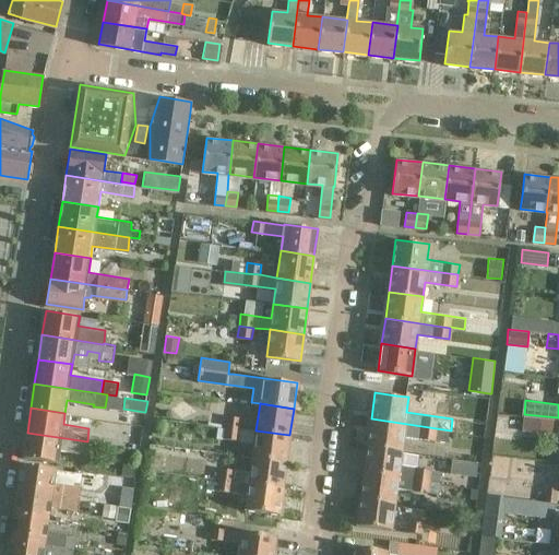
[(227,414),(225,425),(239,427),(241,416),(227,414)]
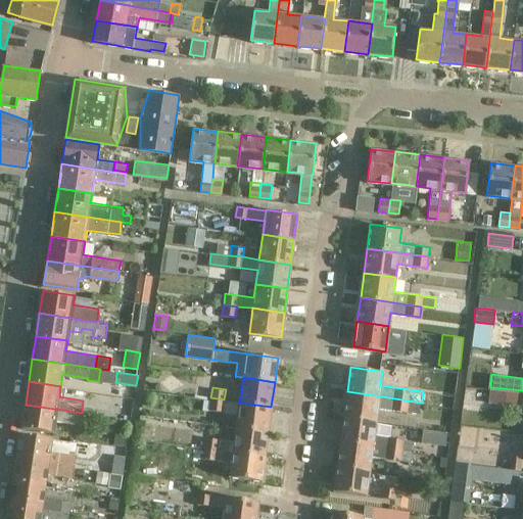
[(488,400),(522,405),(522,390),(490,387),(488,400)]
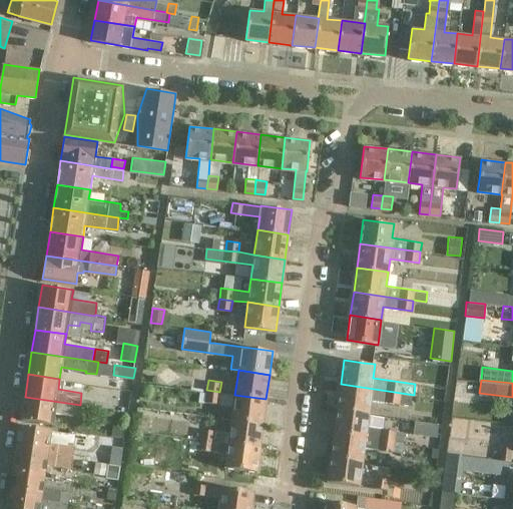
[(341,384),(338,408),(368,413),(370,399),(411,405),(412,395),(414,395),(341,384)]
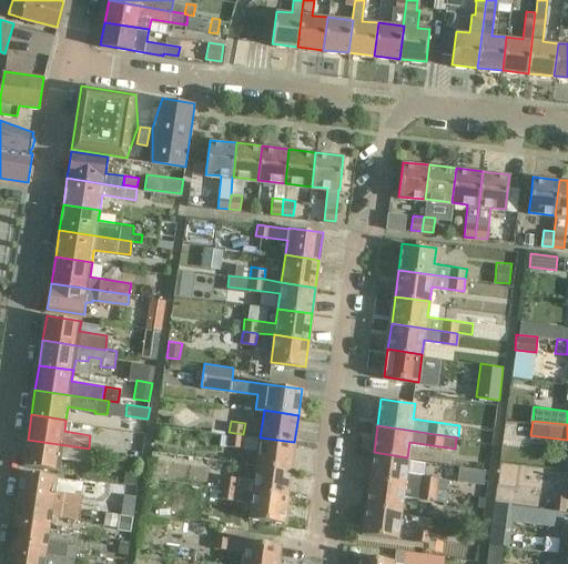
[(259,449),(256,463),(291,467),(294,442),(260,437),(243,434),(229,432),(227,444),(259,449)]
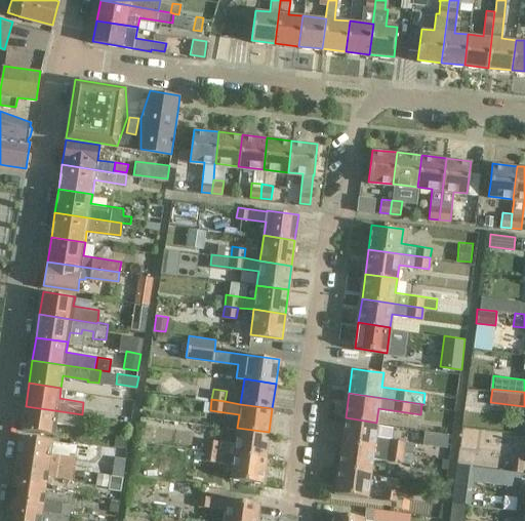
[(26,406),(22,429),(53,434),(55,422),(80,425),(82,414),(26,406)]
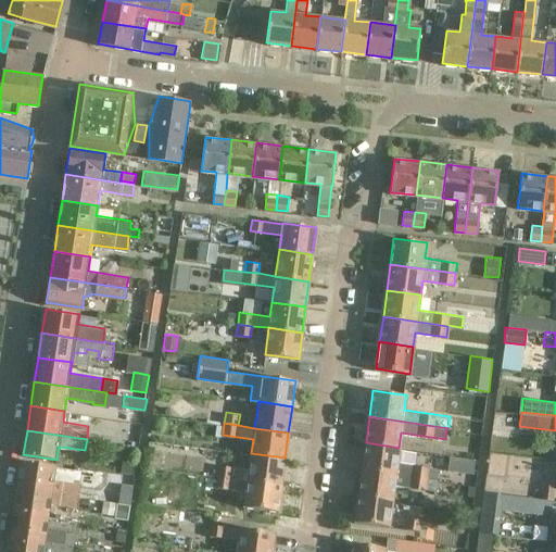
[(399,448),(366,442),(363,468),(438,479),(439,467),(396,462),(399,448)]
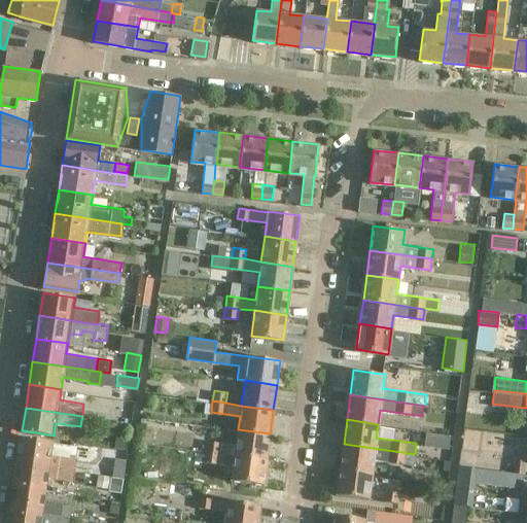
[(270,433),(238,429),(236,444),(191,438),(189,449),(206,451),(267,459),(270,433)]
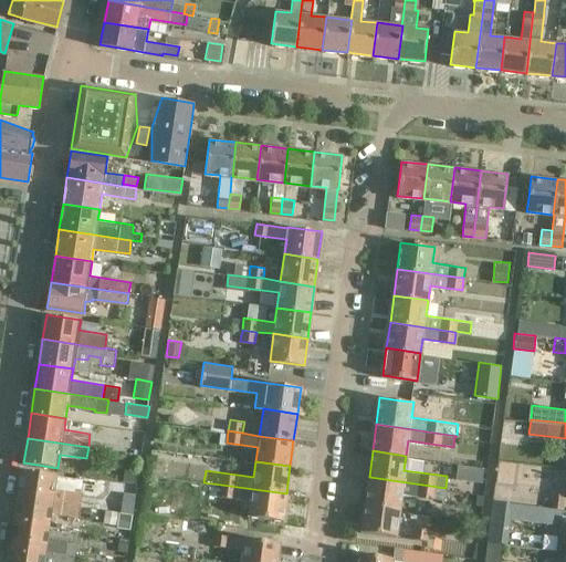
[(457,475),(484,478),(485,468),(458,464),(457,475)]
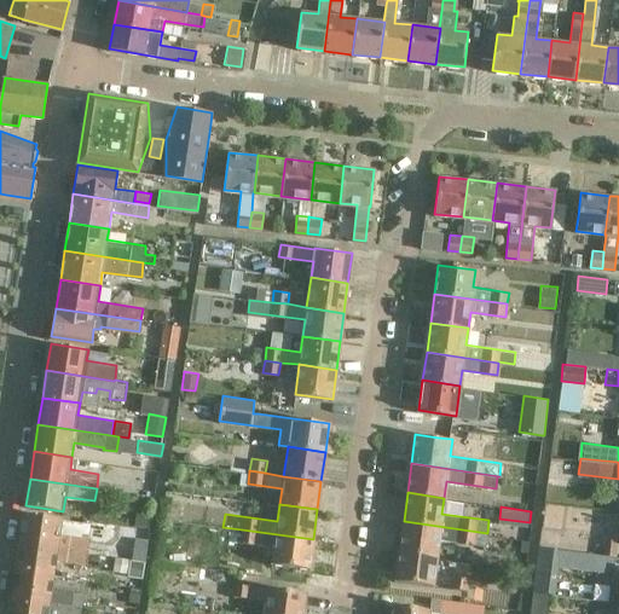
[(152,510),(151,509),(138,508),(134,525),(150,527),(152,510)]
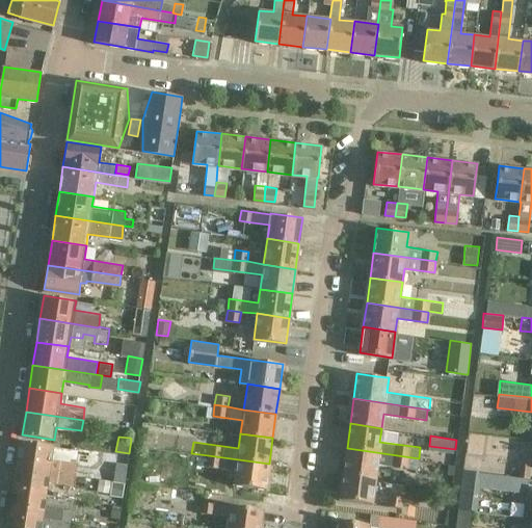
[(53,445),(21,440),(18,464),(74,474),(76,462),(51,458),(53,445)]
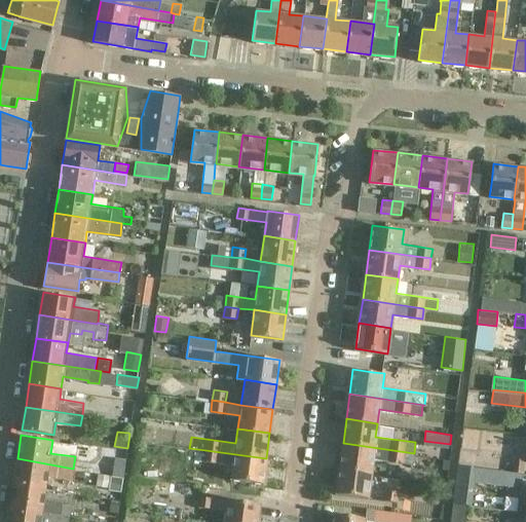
[(343,443),(339,468),(370,473),(372,457),(413,463),(414,453),(343,443)]
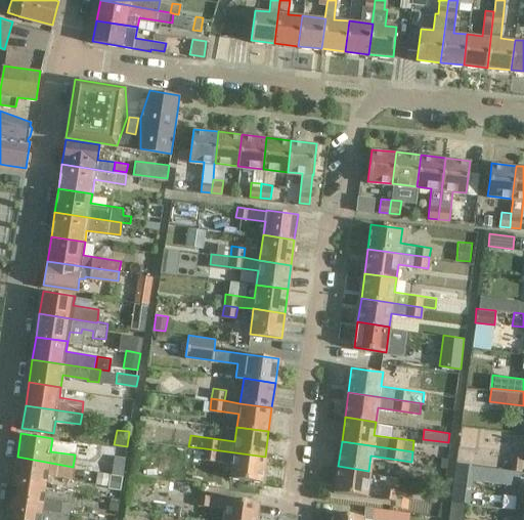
[(262,481),(265,457),(205,448),(203,459),(232,462),(230,477),(262,481)]
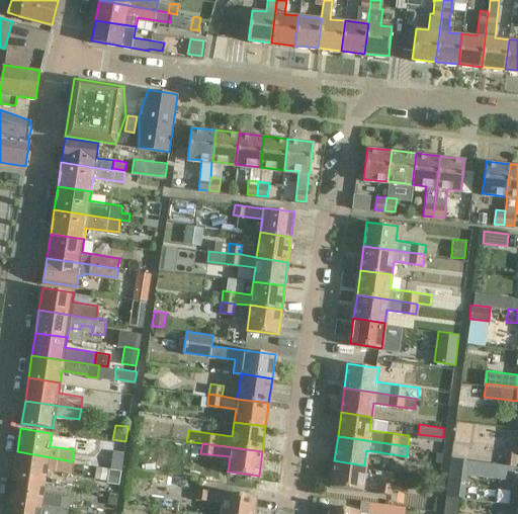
[(120,469),(123,452),(111,450),(109,467),(120,469)]
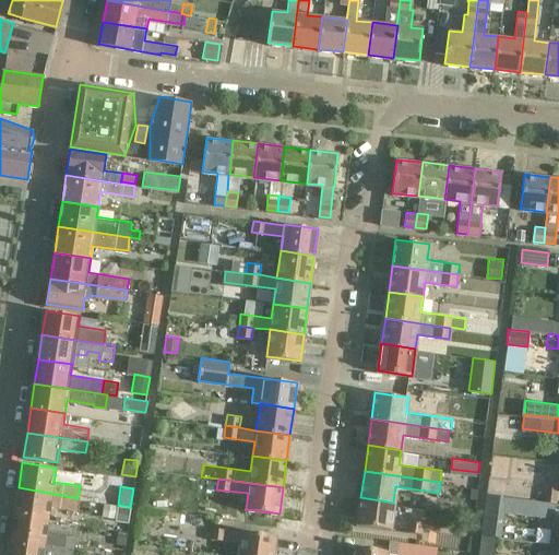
[(546,486),(544,500),(556,502),(557,487),(546,486)]
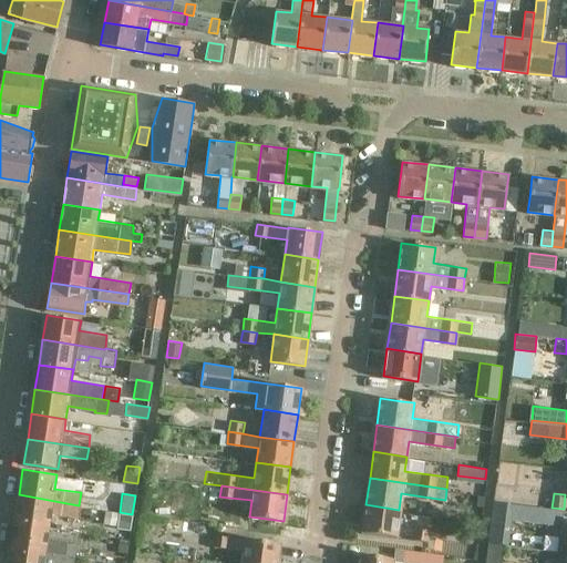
[(19,494),(16,520),(49,525),(51,513),(78,518),(79,505),(19,494)]
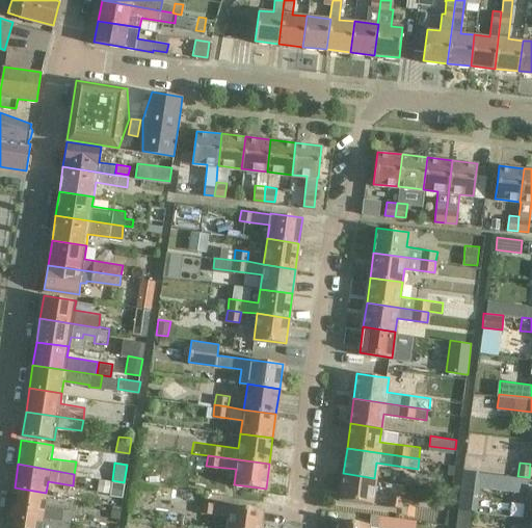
[(481,472),(479,485),(503,489),(527,492),(528,487),(529,477),(517,476),(481,472)]
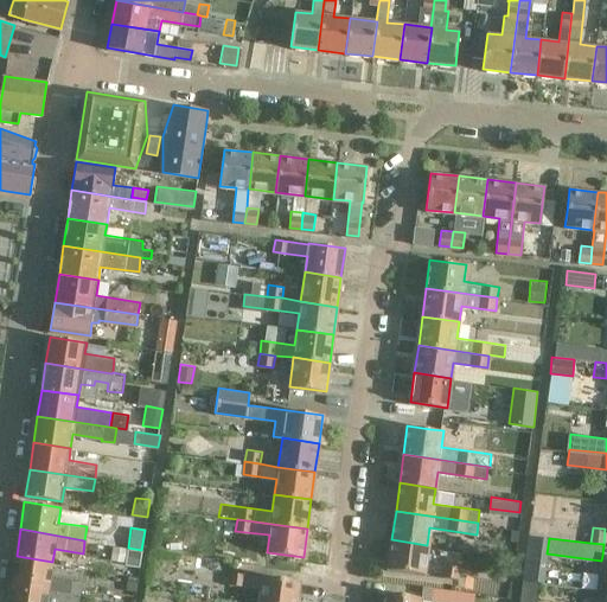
[(427,545),(391,539),(388,568),(423,574),(427,545)]
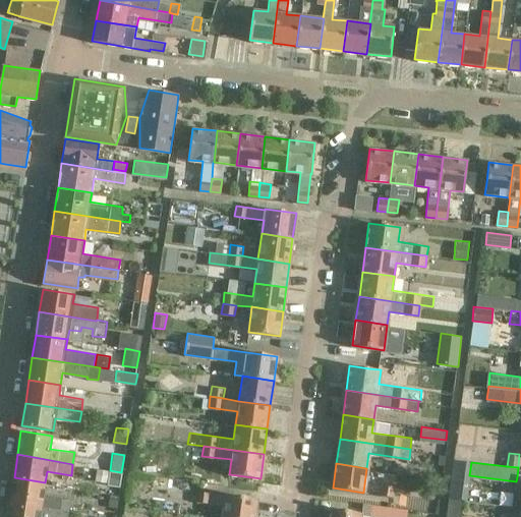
[(109,470),(107,483),(119,485),(121,472),(110,470),(109,470)]
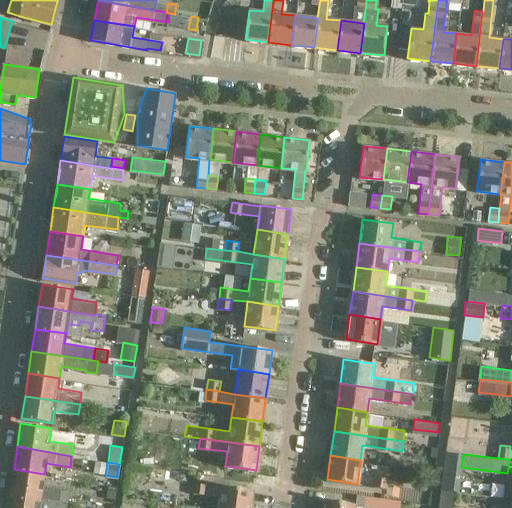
[(14,469),(10,492),(67,501),(69,490),(43,485),(44,474),(14,469)]
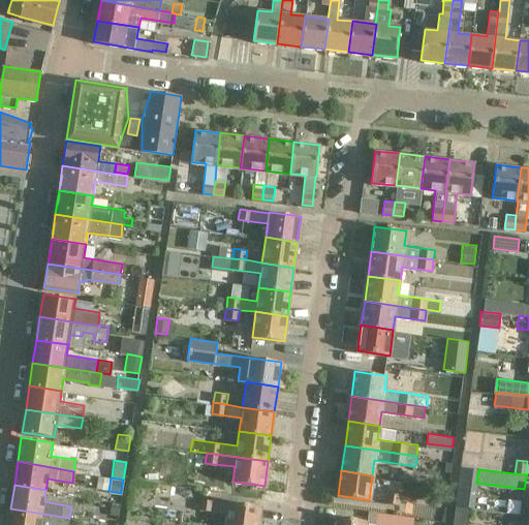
[(386,502),(400,503),(401,493),(387,491),(386,502)]
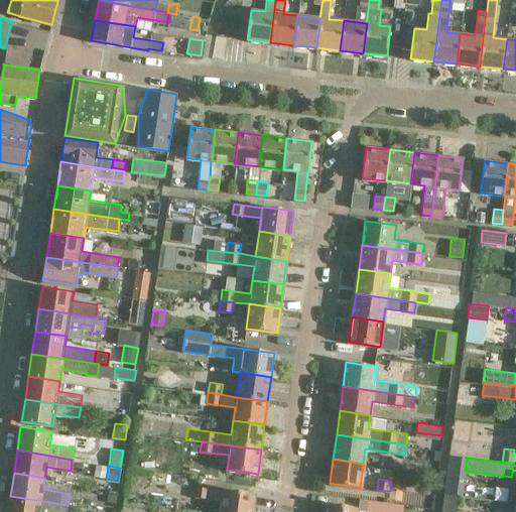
[(223,500),(221,511),(252,511),(255,494),(196,486),(194,496),(223,500)]
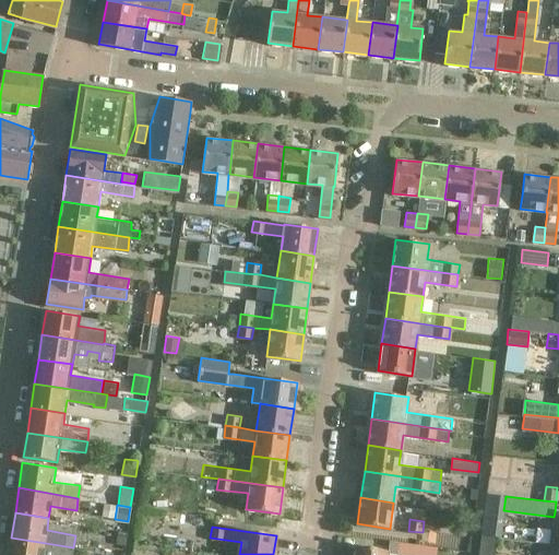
[(128,530),(127,530),(118,529),(117,543),(126,544),(128,530)]
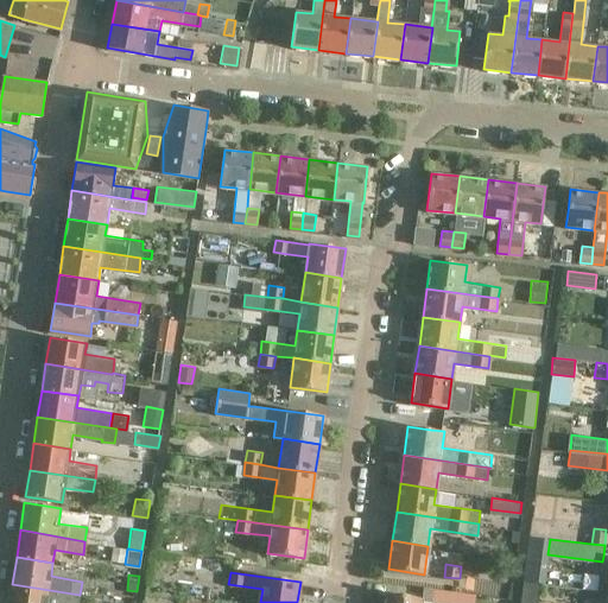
[(192,581),(190,595),(204,597),(207,583),(192,581)]
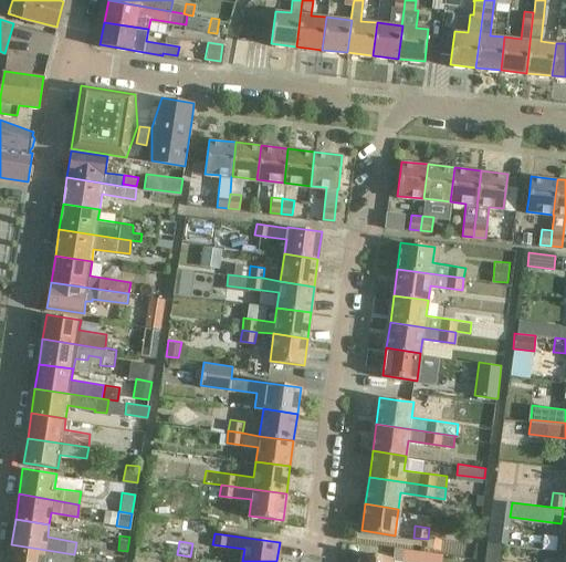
[(73,561),(74,554),(11,544),(8,561),(73,561)]
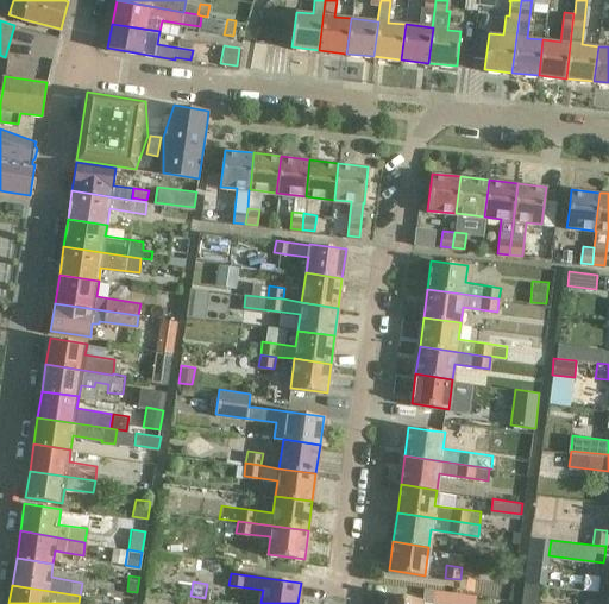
[(443,592),(440,603),(468,603),(468,596),(443,592)]
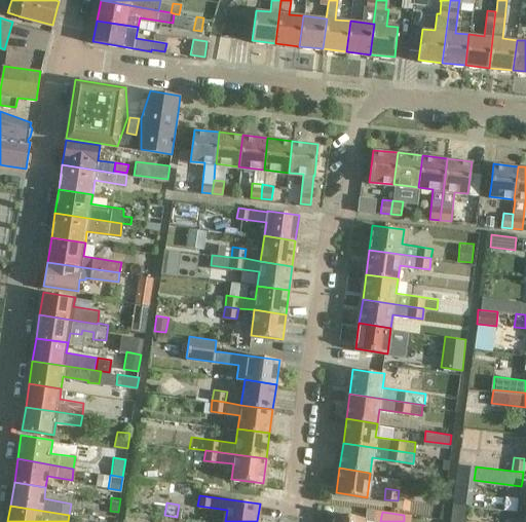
[(332,521),(364,521),(365,517),(333,513),(332,521)]
